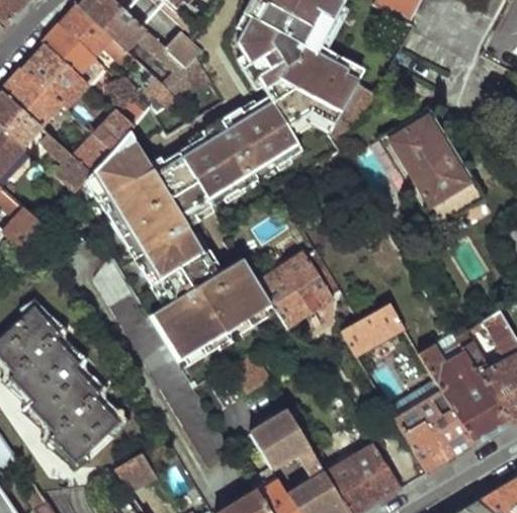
[(0,0),(0,24),(3,28),(19,11),(29,0),(0,0)]
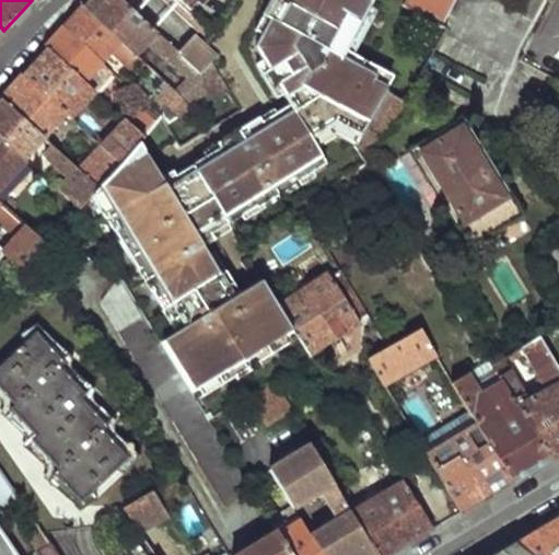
[(281,303),(266,277),(234,297),(207,253),(204,247),(198,239),(226,221),(242,211),(269,195),(282,186),(312,168),(326,159),(316,143),(311,135),(337,120),(362,135),(388,88),(389,85),(373,76),(340,57),(360,22),(373,0),(280,0),(261,31),(255,27),(249,36),(259,54),(282,91),(290,103),(277,111),(247,129),(234,138),(206,154),(162,183),(138,143),(120,163),(99,187),(80,208),(120,274),(193,390),(208,381),(211,386),(282,343),(279,336),(295,326),(281,303)]
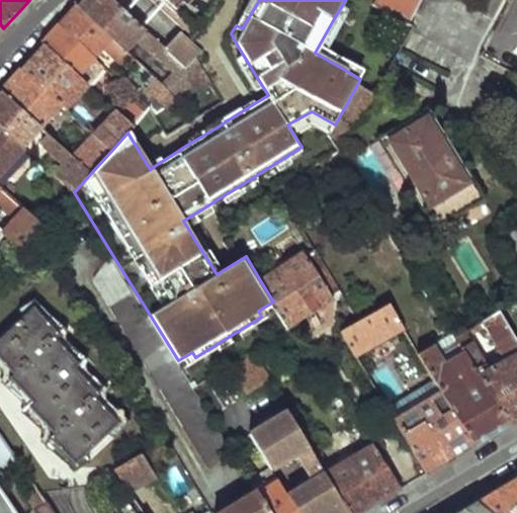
[(80,0),(77,3),(127,50),(139,38),(173,70),(162,81),(169,87),(158,98),(150,107),(154,112),(209,78),(196,57),(186,68),(163,46),(113,0),(80,0)]
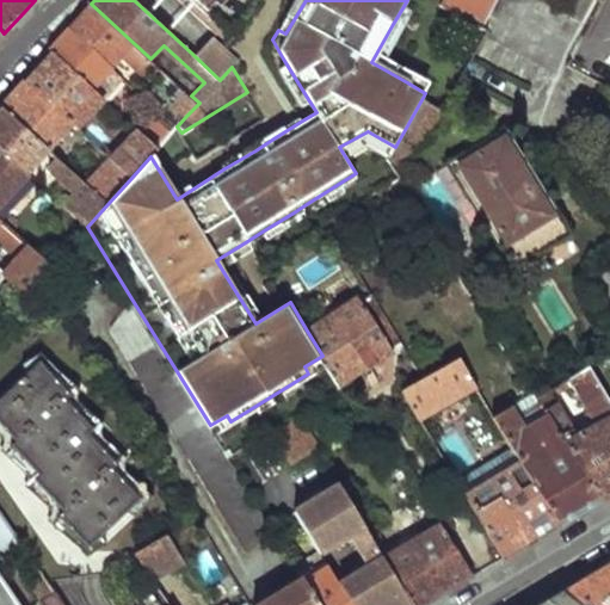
[(196,0),(209,12),(217,0),(196,0)]
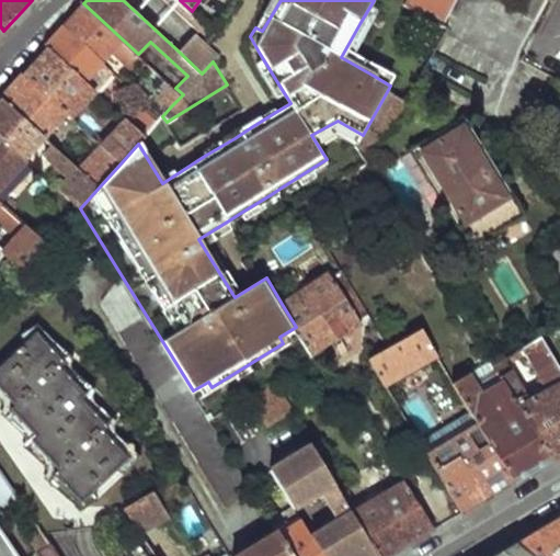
[(270,0),(255,27),(262,31),(281,0),(270,0)]
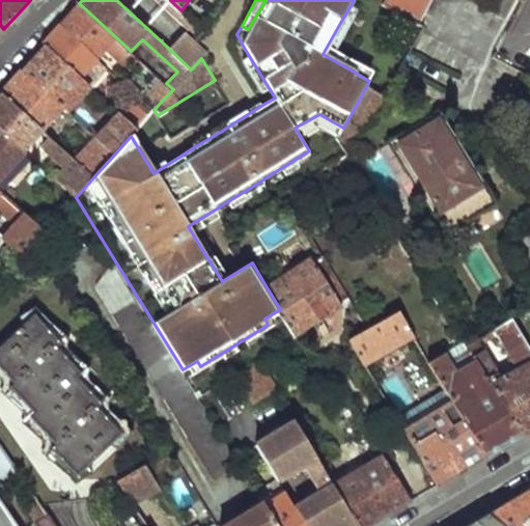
[(385,0),(384,2),(417,21),(427,0),(385,0)]
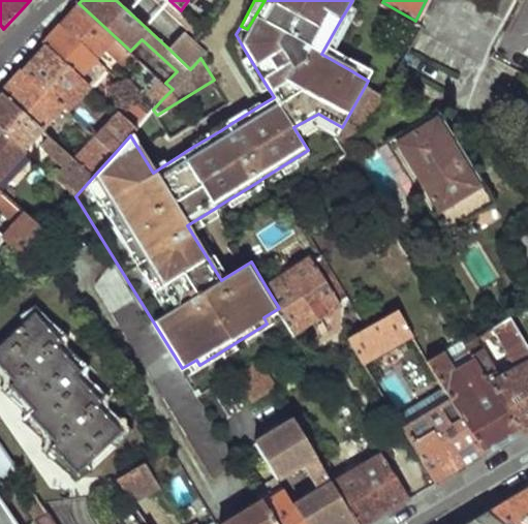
[(71,11),(63,21),(99,57),(106,50),(161,100),(173,89),(165,83),(130,51),(79,3),(71,11)]
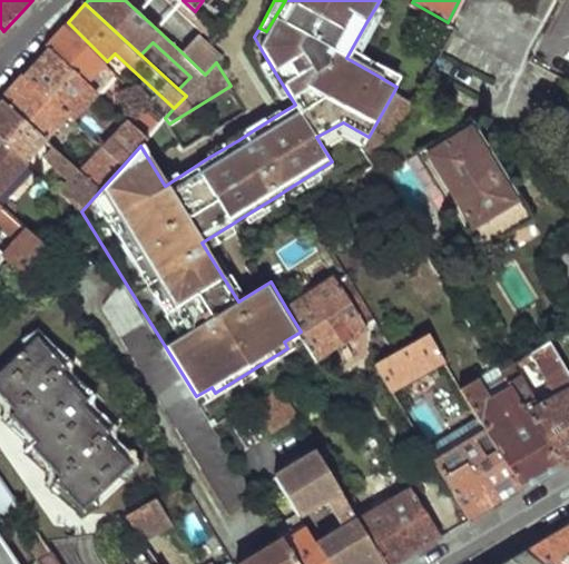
[(58,33),(47,45),(97,91),(102,86),(92,77),(107,61),(68,22),(58,33)]
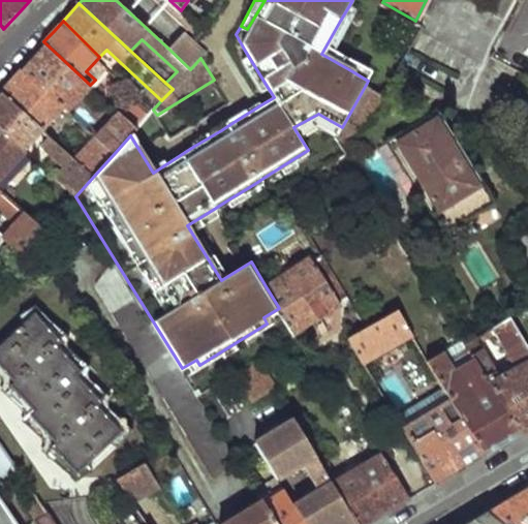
[(334,52),(348,26),(340,21),(321,54),(352,71),(356,64),(334,52)]
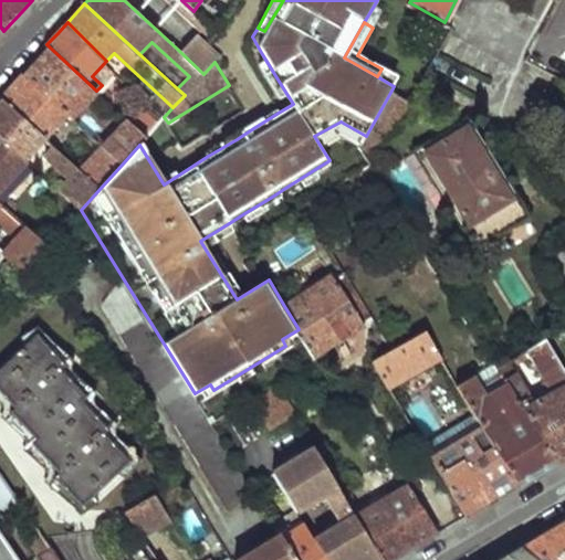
[(196,31),(178,50),(203,74),(215,62),(221,55),(196,31)]
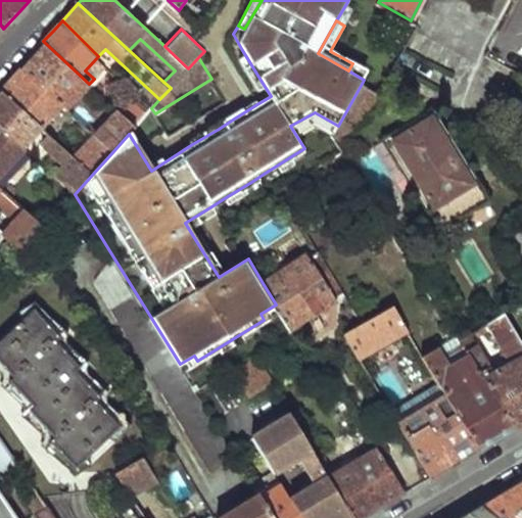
[(33,53),(20,67),(66,110),(95,136),(112,152),(129,134),(135,127),(120,112),(117,110),(101,128),(97,124),(101,121),(77,99),(89,84),(43,41),(33,53)]
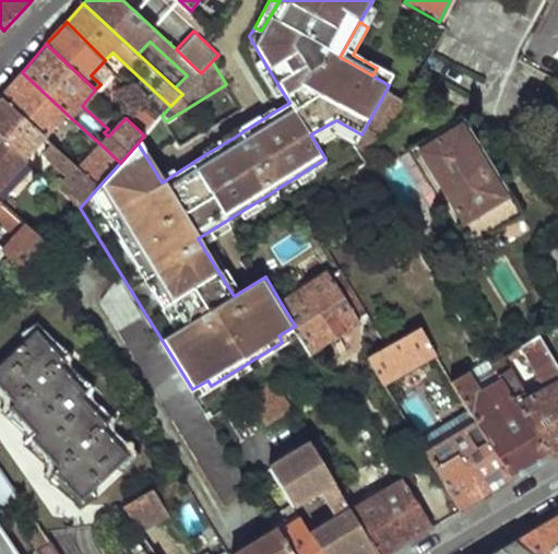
[(251,58),(274,95),(282,91),(259,54),(251,58)]
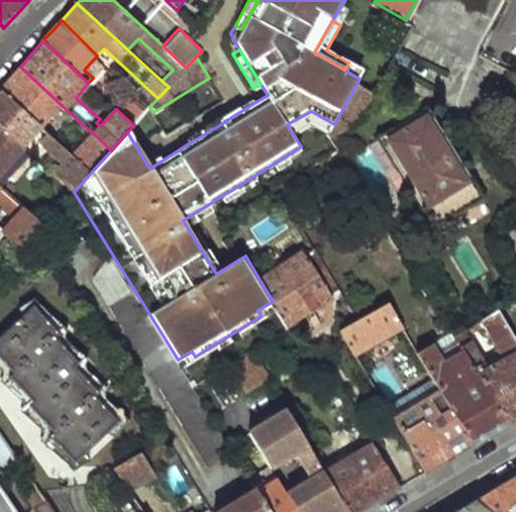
[(11,76),(0,88),(41,126),(55,138),(65,127),(57,119),(66,109),(20,67),(11,76)]
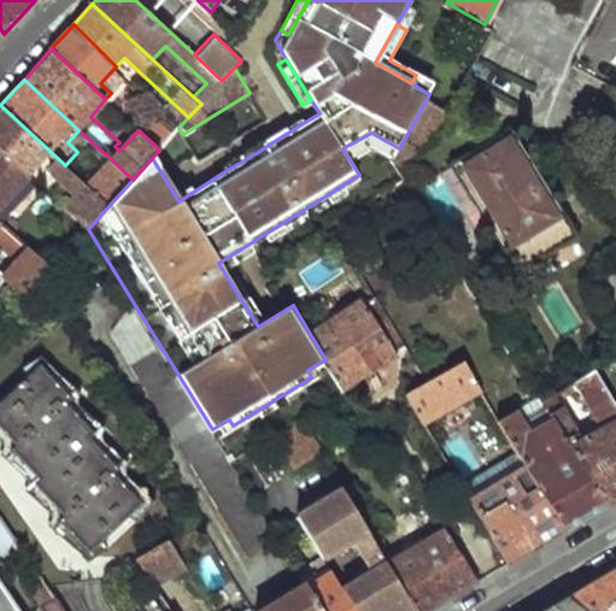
[(0,105),(0,146),(29,174),(50,151),(0,105)]
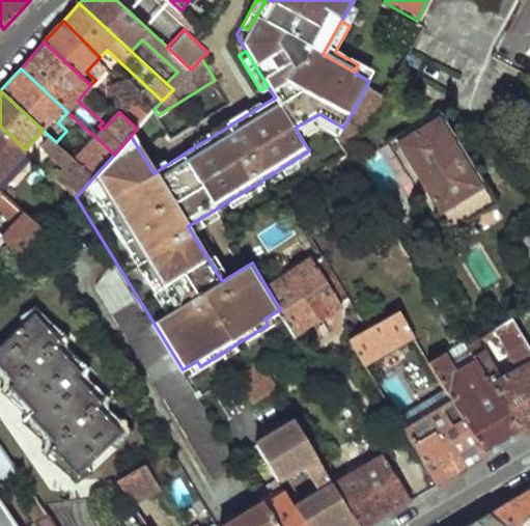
[(257,98),(229,115),(234,122),(262,105),(257,98)]
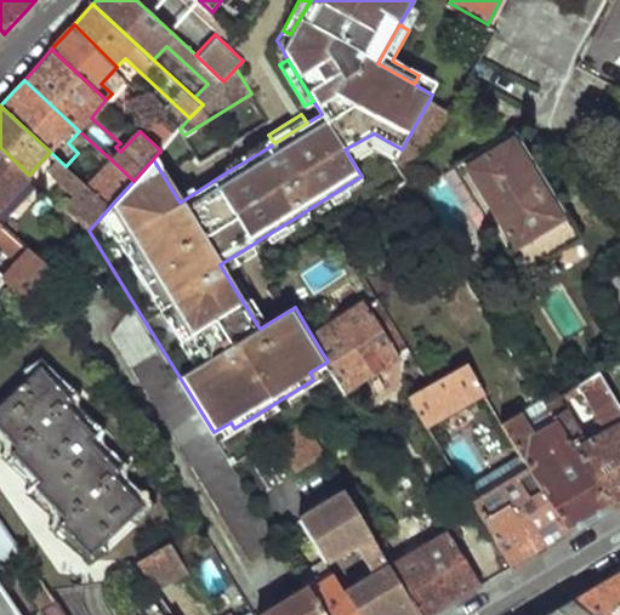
[(147,129),(142,134),(160,151),(171,138),(158,127),(152,134),(147,129)]
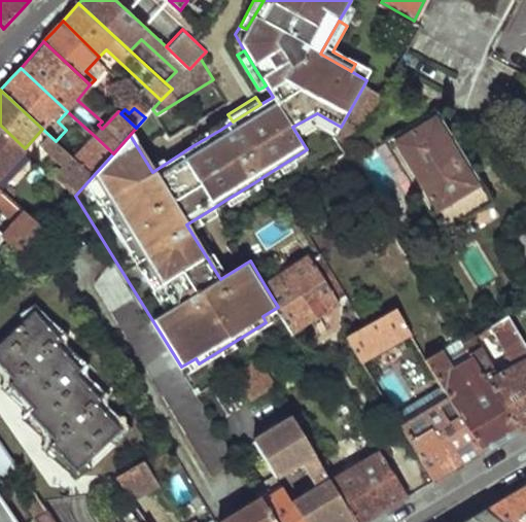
[(437,108),(387,141),(444,230),(493,198),(437,108)]
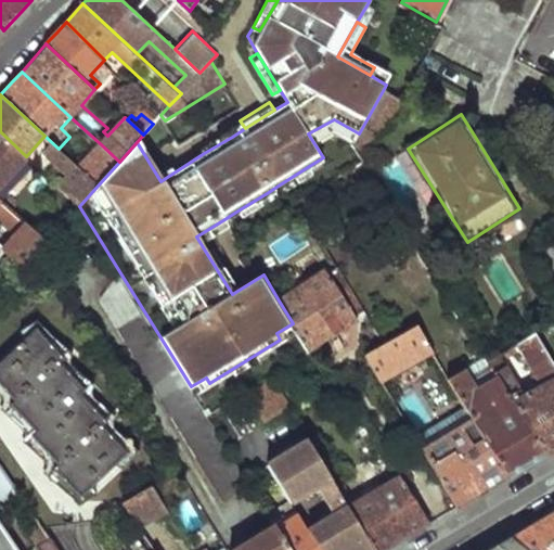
[(334,129),(355,141),(359,133),(334,119),(308,133),(313,142),(334,129)]
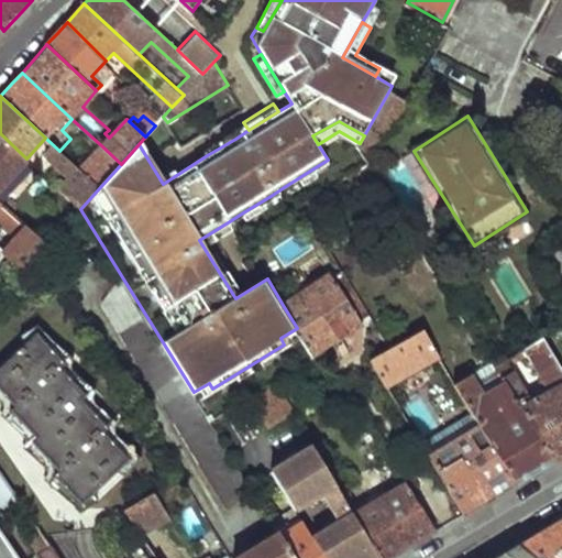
[(231,130),(202,148),(207,155),(235,139),(231,130)]
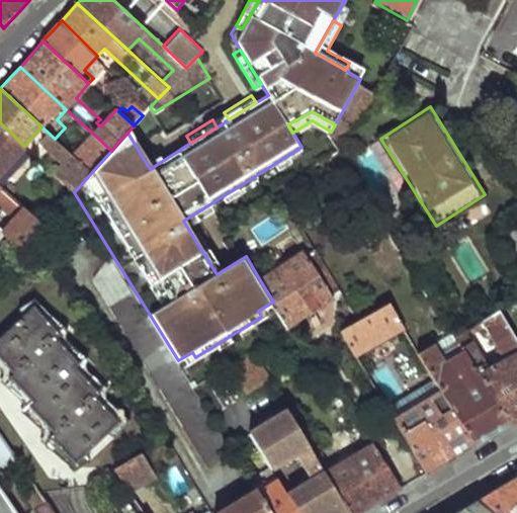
[(0,171),(24,146),(0,122),(0,171)]
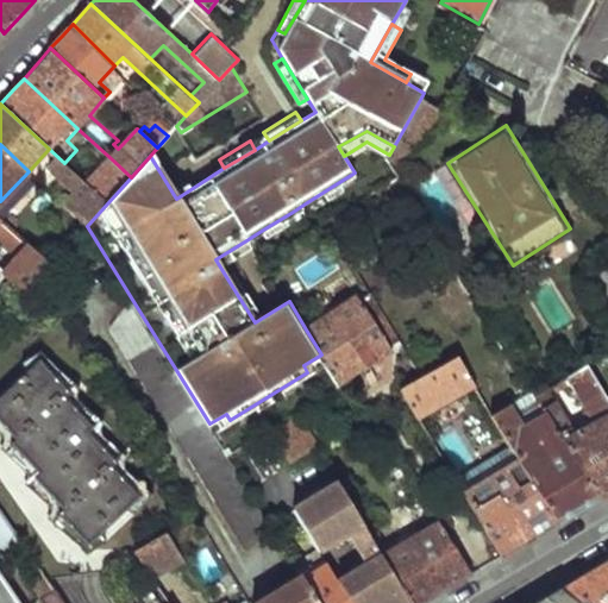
[(111,158),(87,184),(107,203),(131,177),(111,158)]
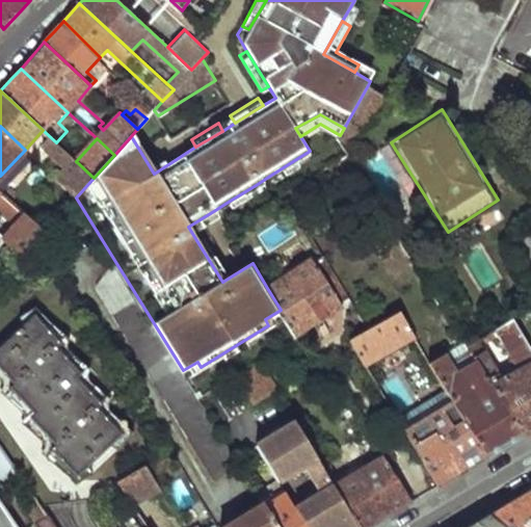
[(64,167),(55,178),(76,198),(94,178),(76,161),(56,142),(49,151),(64,167)]
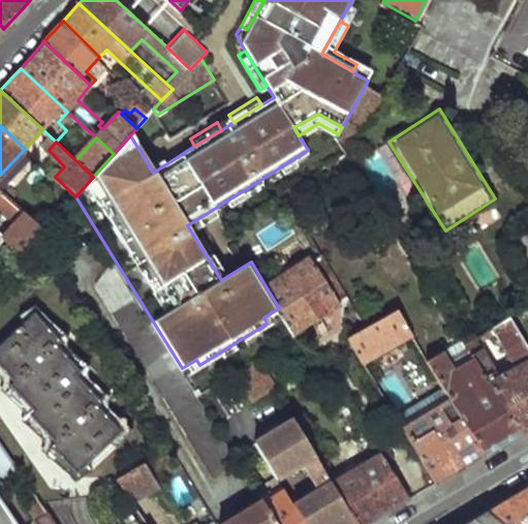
[(38,150),(32,156),(44,167),(50,161),(38,150)]
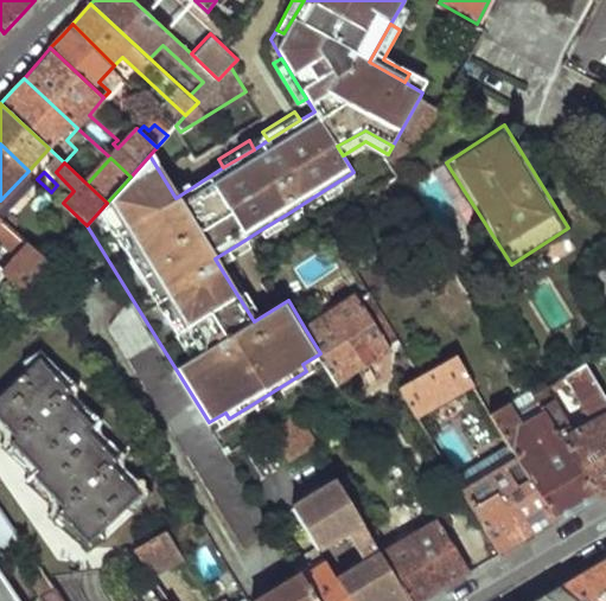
[(37,179),(27,190),(42,203),(51,192),(37,179)]
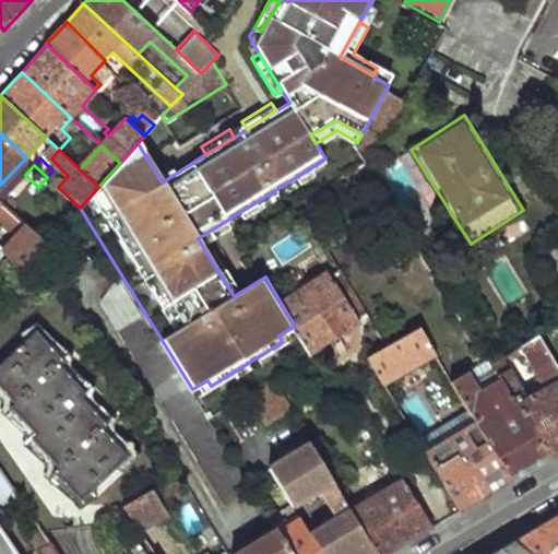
[(287,195),(316,176),(311,167),(282,186),(287,195)]
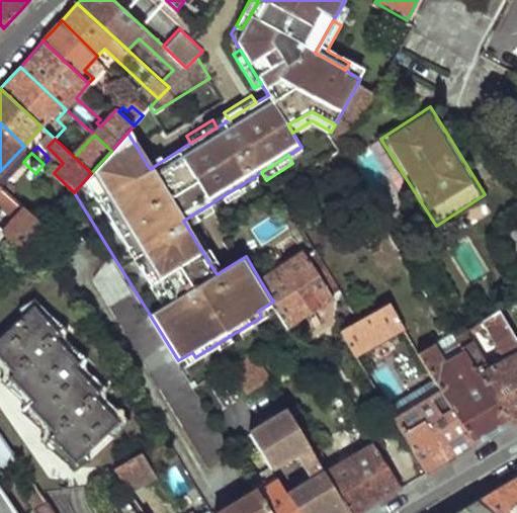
[(16,173),(3,187),(21,204),(25,208),(44,225),(57,210),(49,202),(16,173)]
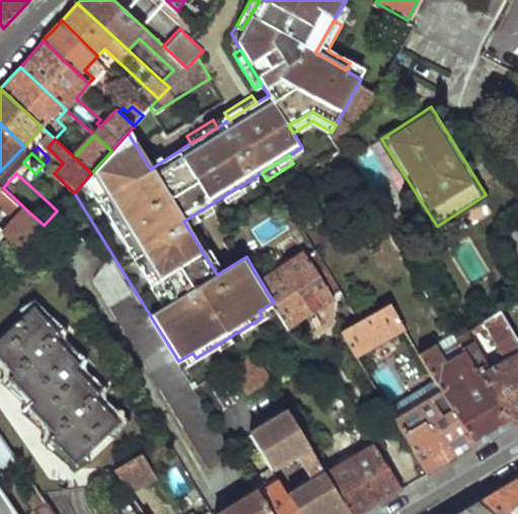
[(54,173),(44,185),(56,196),(49,203),(57,211),(74,193),(54,173)]
